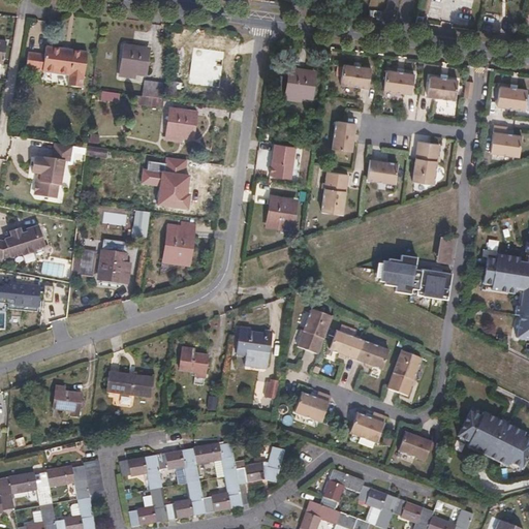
[(47,54),(29,51),(27,68),(43,69),(43,71),(69,74),(68,86),(83,87),(88,51),(48,45),(47,54)]
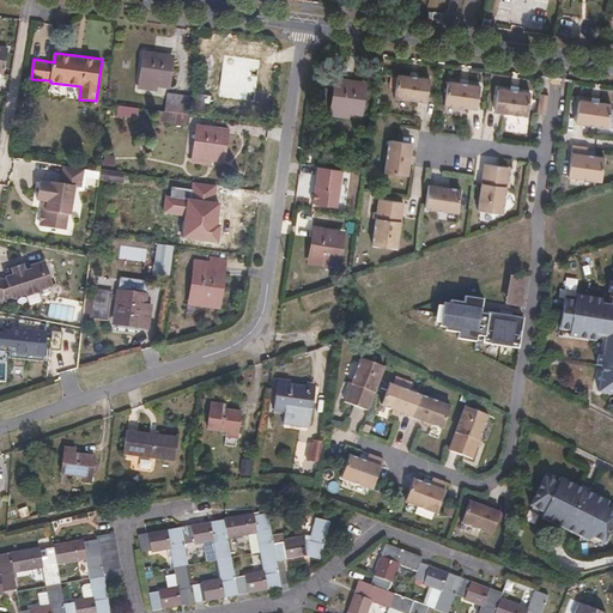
[(145,54),(141,82),(155,83),(168,84),(171,58),(145,54)]
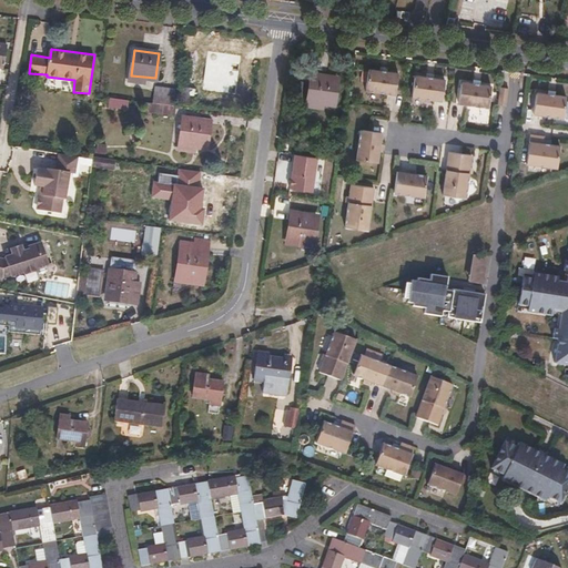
[(208,60),(204,85),(216,87),(229,89),(232,63),(208,60)]
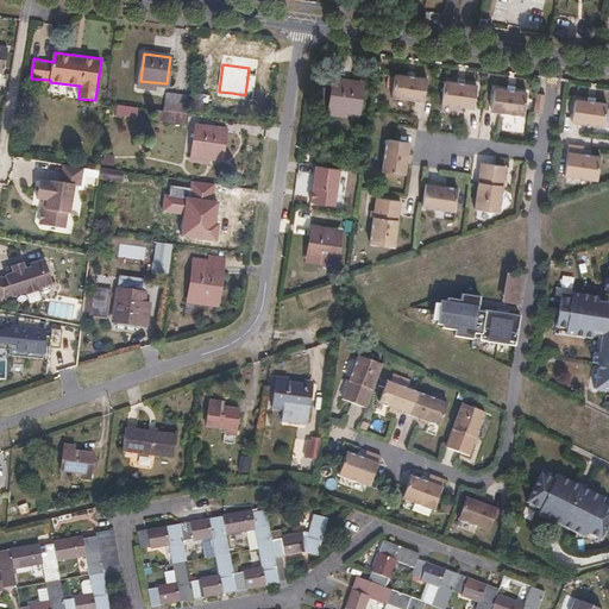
[(409,76),(396,74),(393,96),(425,101),(428,79),(414,76),(409,76)]
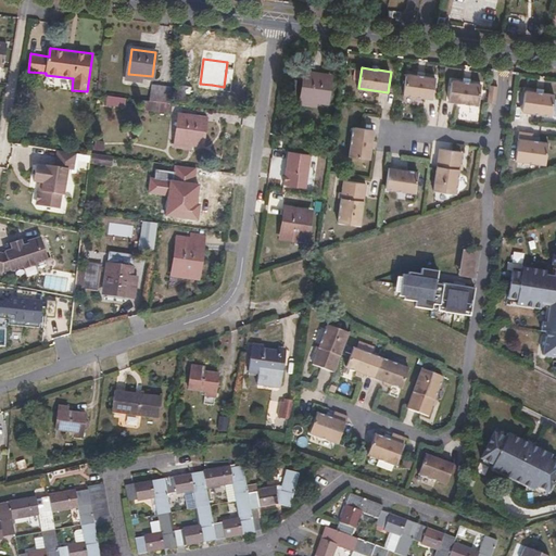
[(305,73),(302,97),(315,99),(325,100),(329,76),(305,73)]
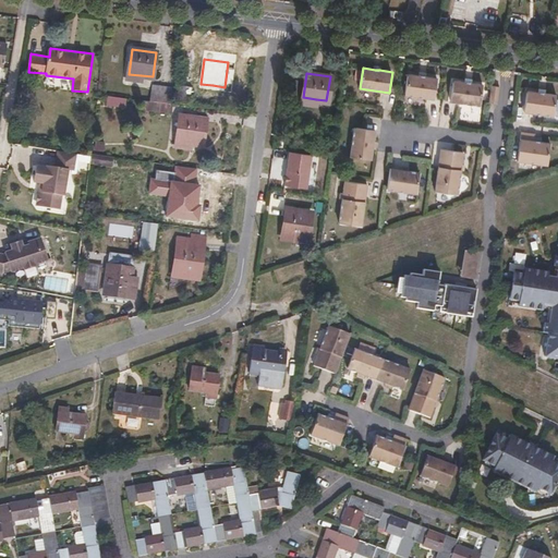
[(421,76),(408,74),(405,95),(435,99),(438,79),(425,76),(421,76)]
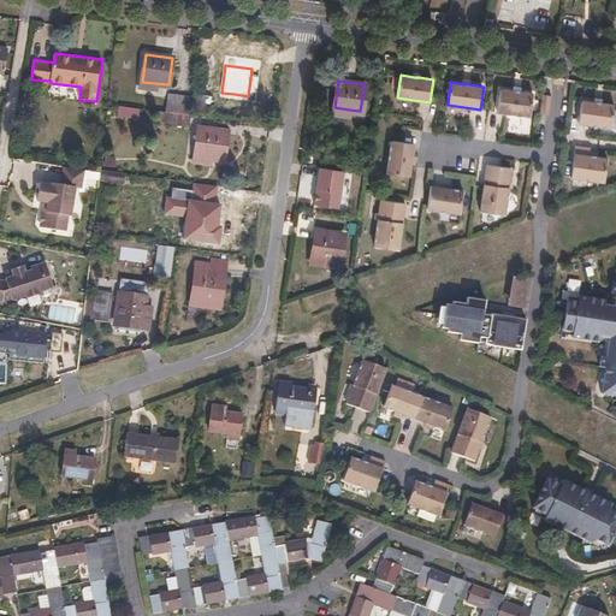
[(515,92),(501,89),(498,112),(531,117),(534,94),(520,92),(515,92)]
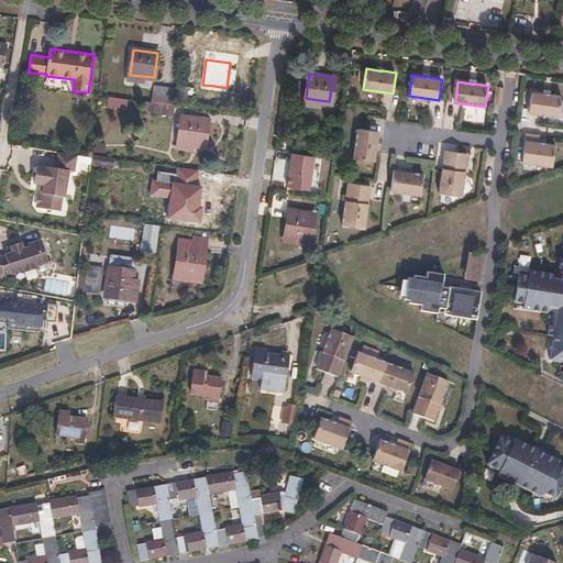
[(191,105),(194,87),(178,85),(176,102),(191,105)]
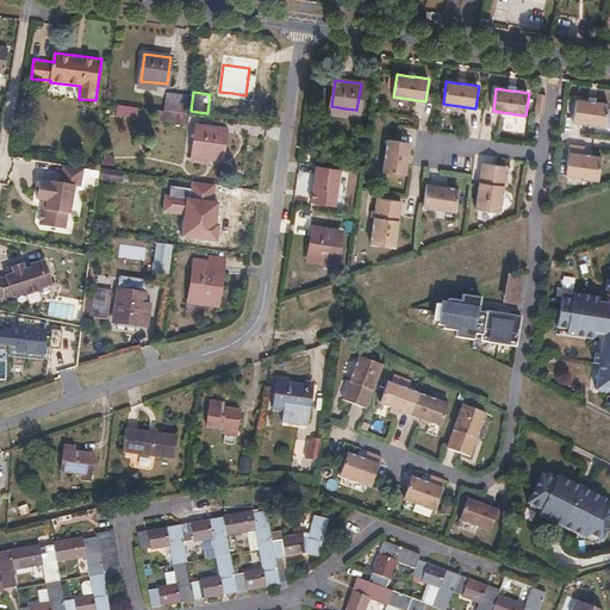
[(536,92),(534,111),(543,113),(547,94),(536,92)]
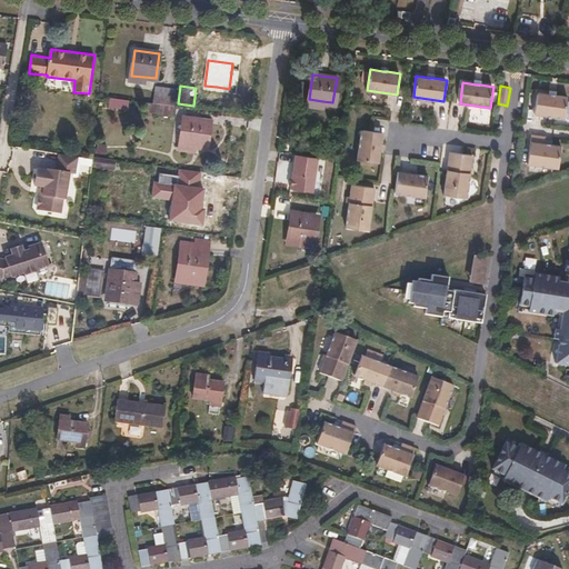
[(173,107),(176,89),(155,87),(151,103),(173,107)]
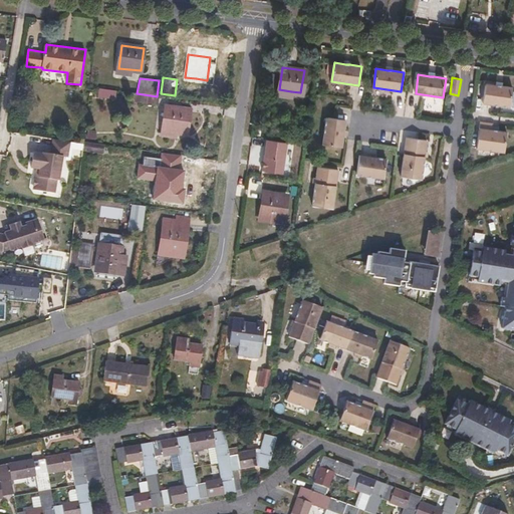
[(498,86),(487,84),(484,104),(511,107),(513,88),(502,86),(498,86)]
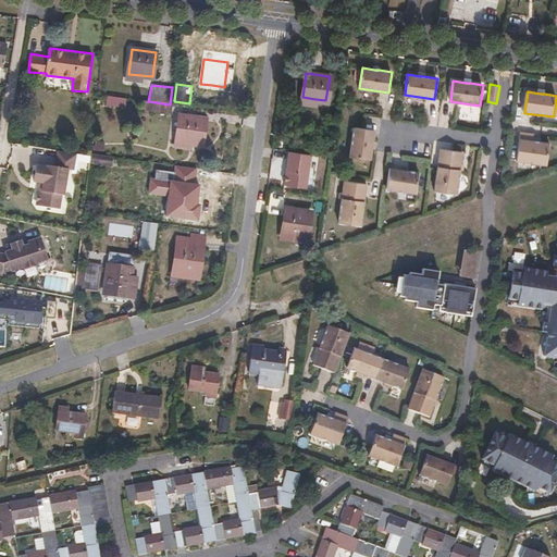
[(107,107),(126,108),(126,97),(108,97),(107,107)]
